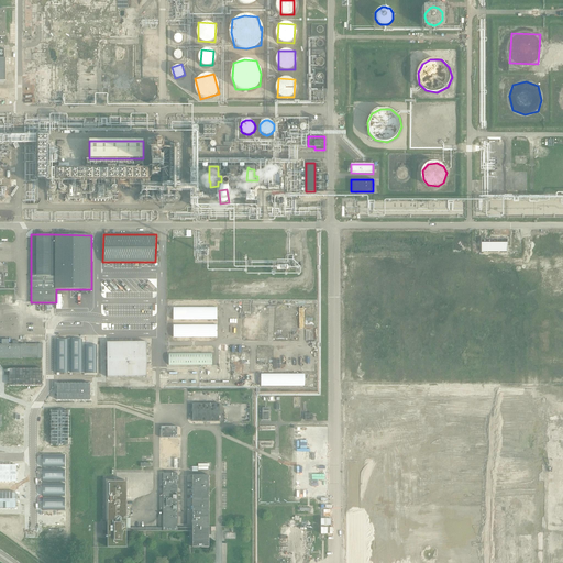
[(507,252),(507,243),(481,243),(482,252),(507,252)]
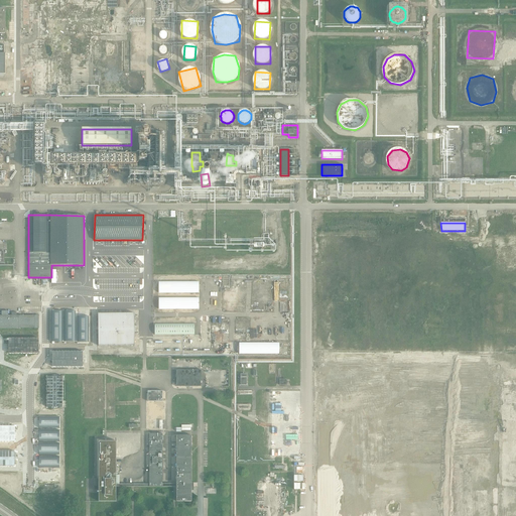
[(199,292),(200,281),(158,282),(158,292),(199,292)]
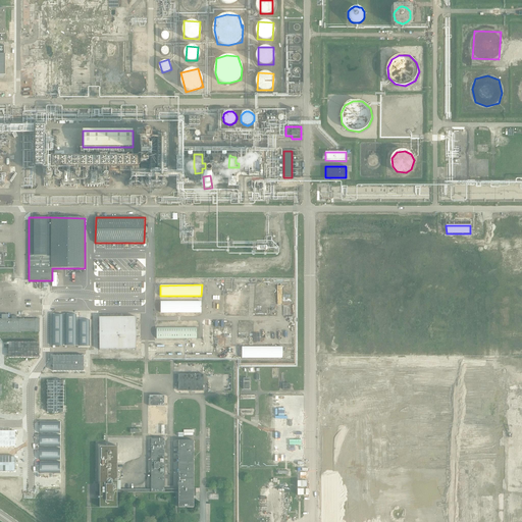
[(201,313),(201,302),(160,302),(161,313),(201,313)]
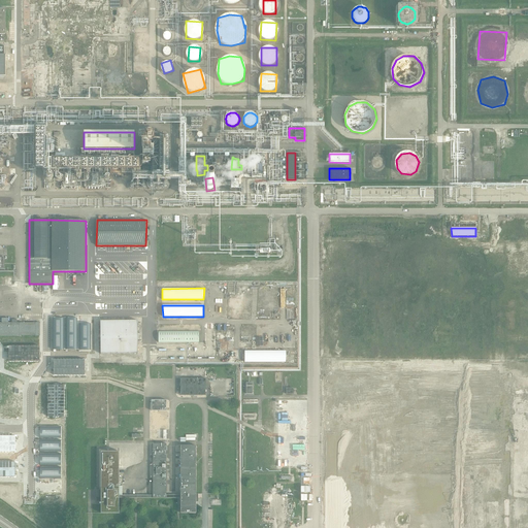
[(0,335),(40,336),(40,323),(35,323),(8,323),(8,318),(2,318),(2,323),(0,322),(0,399),(1,400),(1,389),(0,389),(0,335)]
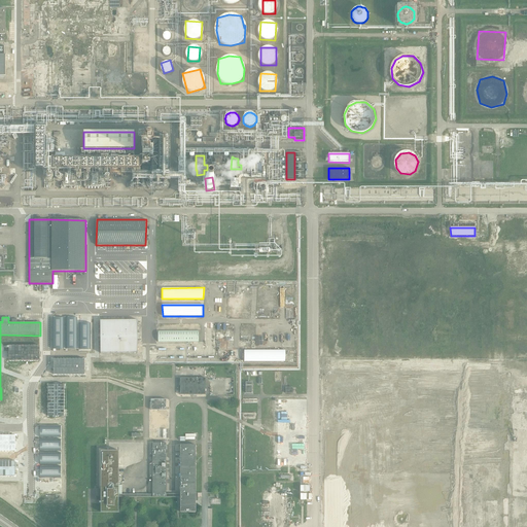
[(64,318),(53,318),(51,349),(64,349),(64,318)]
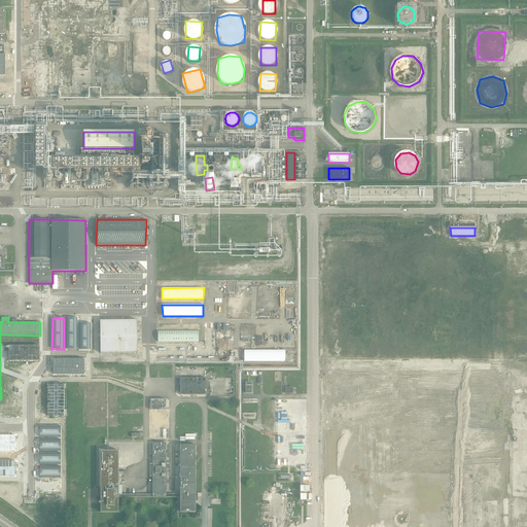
[(77,318),(66,318),(66,349),(77,349),(77,318)]
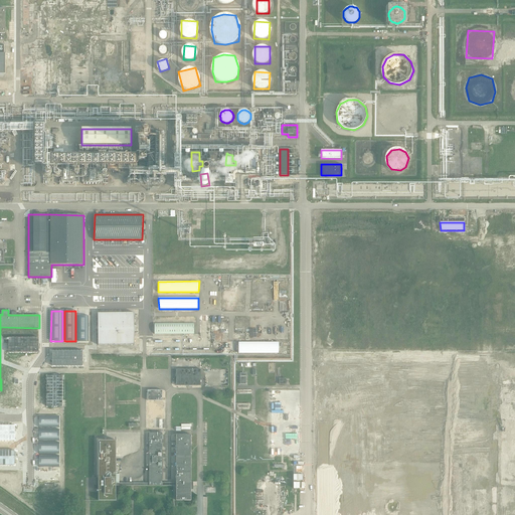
[(134,313),(98,313),(98,345),(134,344),(134,313)]
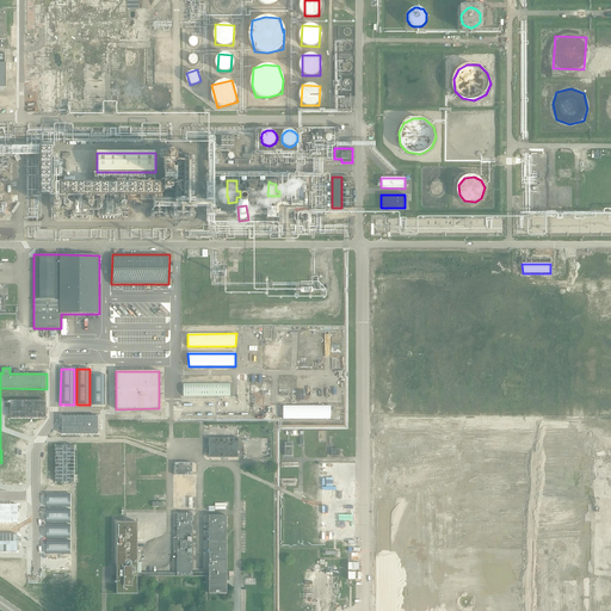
[(105,375),(92,375),(92,405),(105,405),(105,375)]
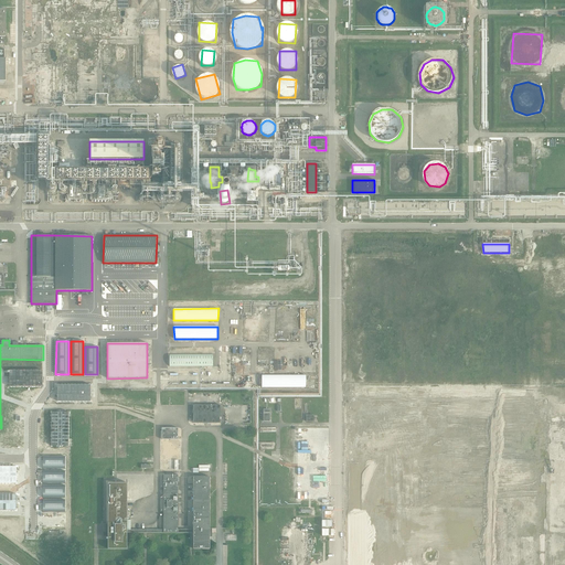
[(169,354),(169,366),(213,366),(213,354),(169,354)]
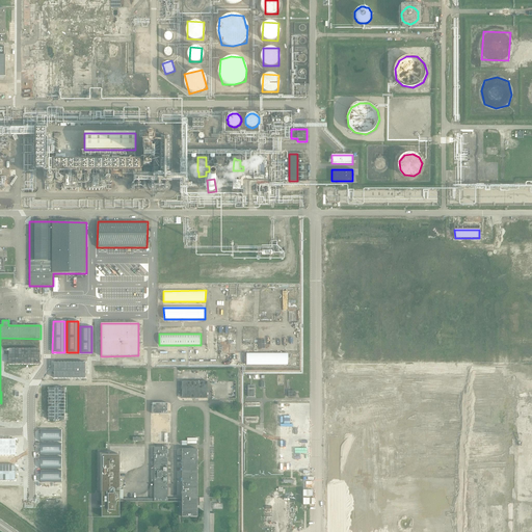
[(41,349),(9,349),(9,365),(41,365),(41,349)]
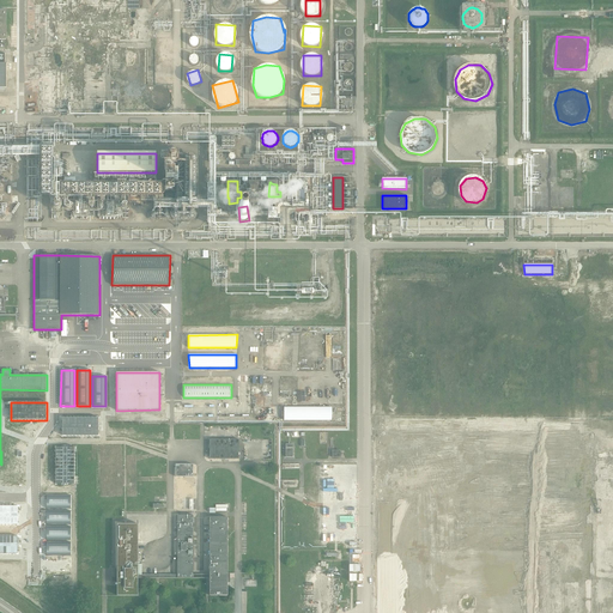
[(284,416),(284,422),(332,422),(332,408),(284,408),(284,416)]
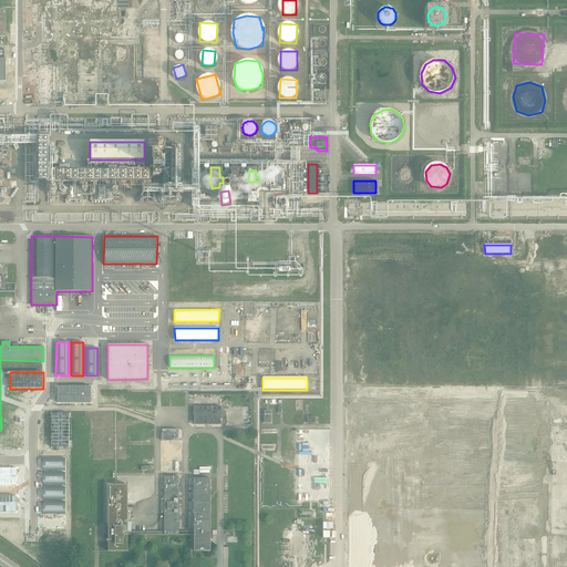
[(91,388),(58,388),(58,404),(91,404),(91,388)]
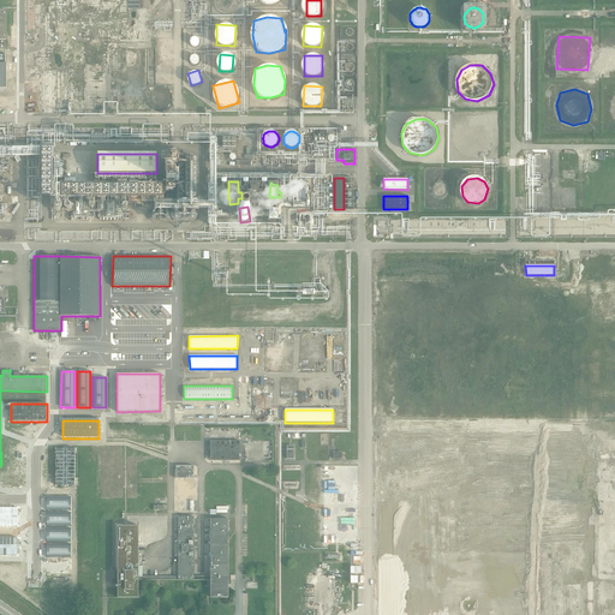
[(210,441),(210,461),(239,461),(239,441),(210,441)]
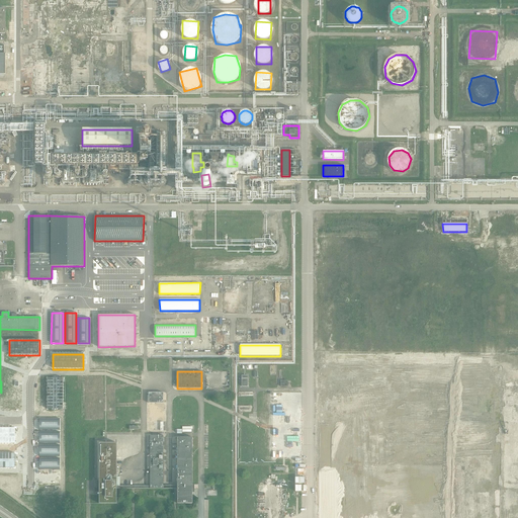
[(333,385),(333,373),(319,373),(319,385),(333,385)]
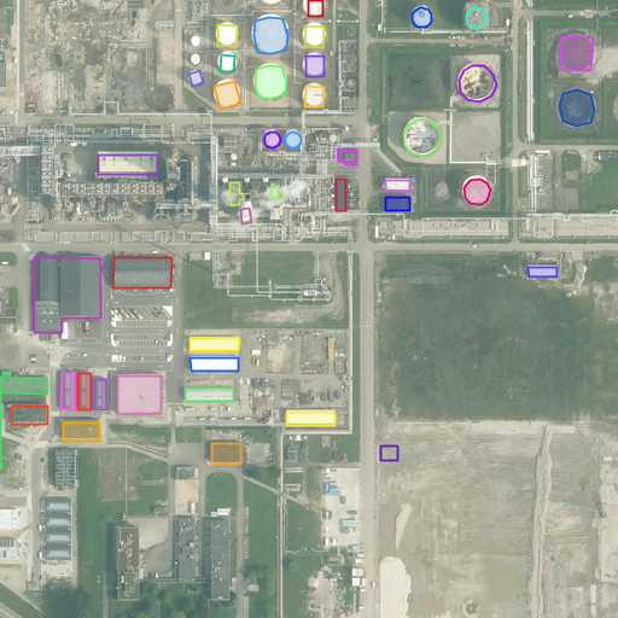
[(75,450),(57,450),(57,488),(75,488),(75,450)]
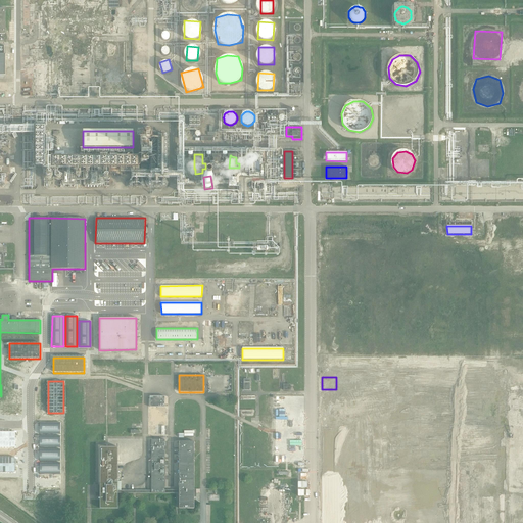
[(86,400),(117,400),(117,384),(86,384),(86,400)]
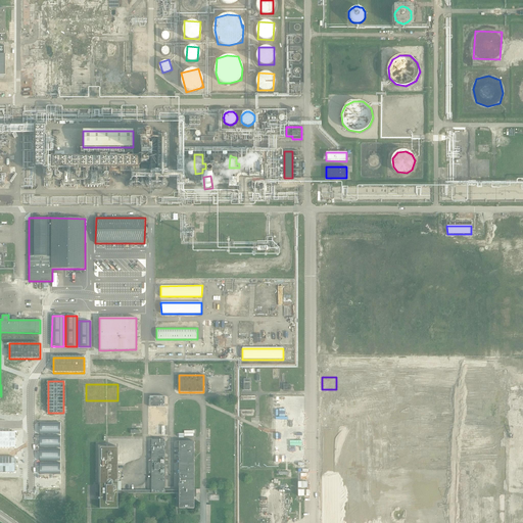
[(476,385),(476,399),(497,399),(497,388),(488,388),(488,385),(476,385)]
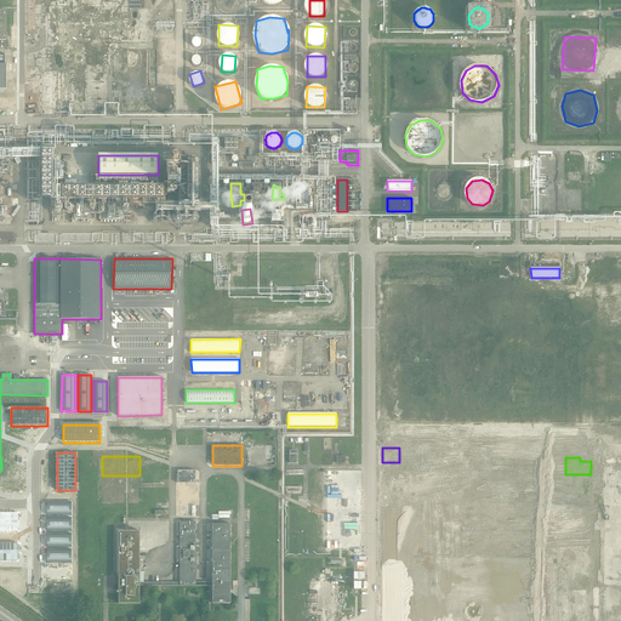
[(195,483),(195,471),(178,471),(178,483),(195,483)]
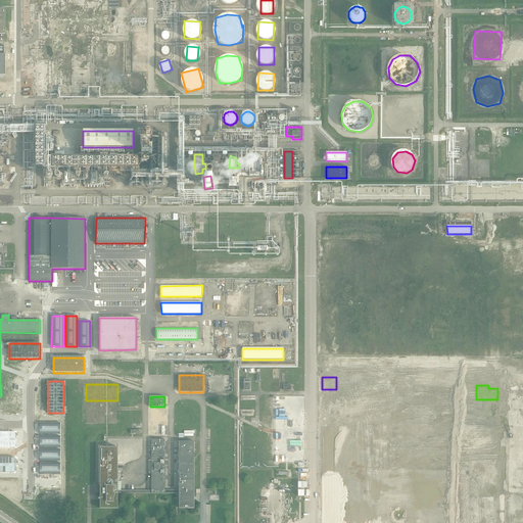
[(86,410),(86,426),(117,426),(117,411),(86,410)]
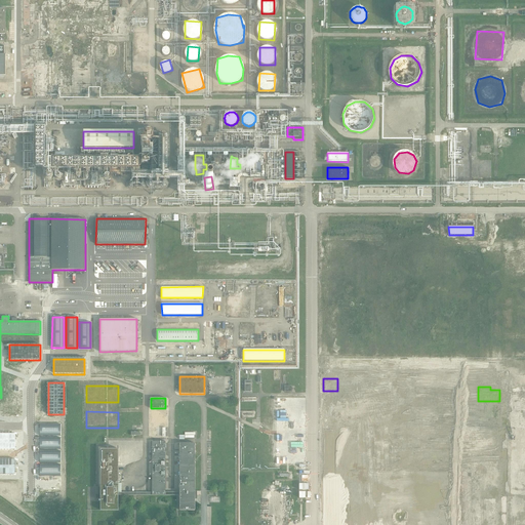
[(61,425),(40,425),(40,436),(61,436),(61,425)]
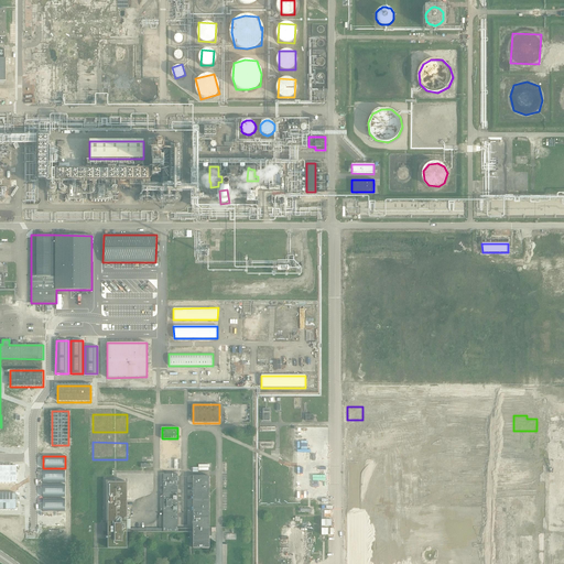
[(502,467),(535,468),(535,456),(502,456),(502,467)]
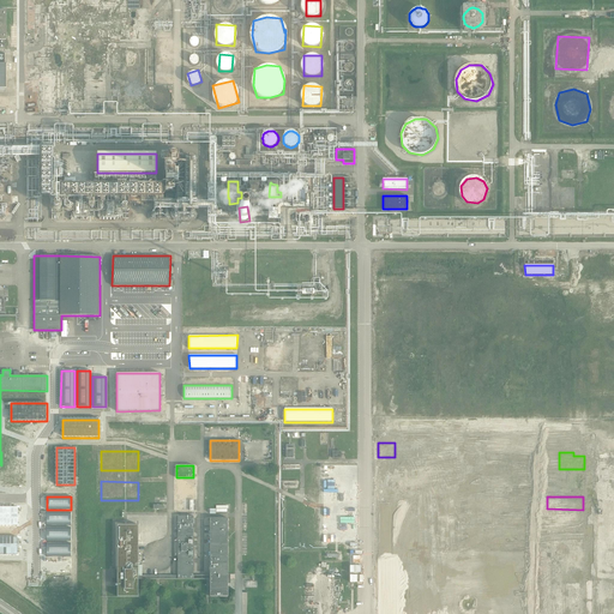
[(71,512),(47,512),(47,525),(71,525),(71,512)]
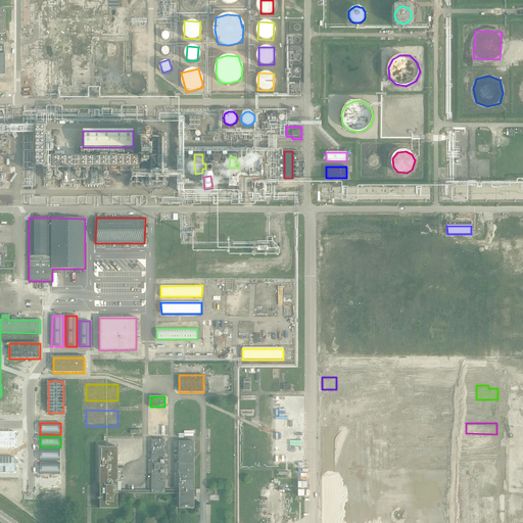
[(151,439),(151,478),(147,478),(147,490),(147,493),(164,493),(164,490),(164,439),(151,439)]
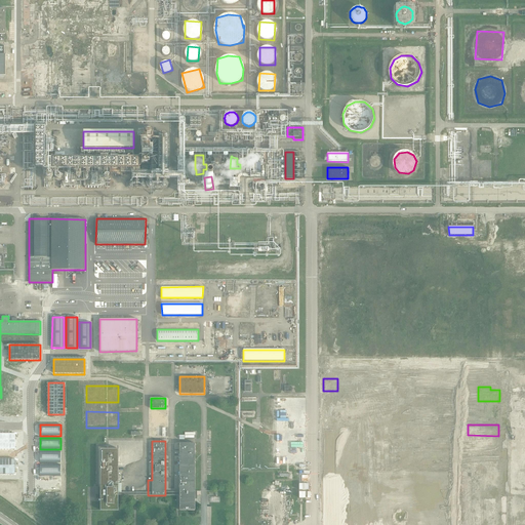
[(179,443),(179,492),(179,495),(179,511),(195,510),(195,499),(197,499),(197,491),(195,491),(195,443),(179,443)]
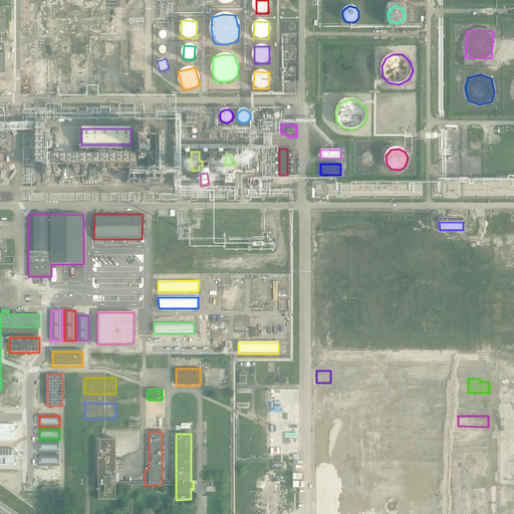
[(115,440),(98,440),(98,500),(115,500),(115,485),(118,485),(118,482),(118,473),(115,473),(115,440)]
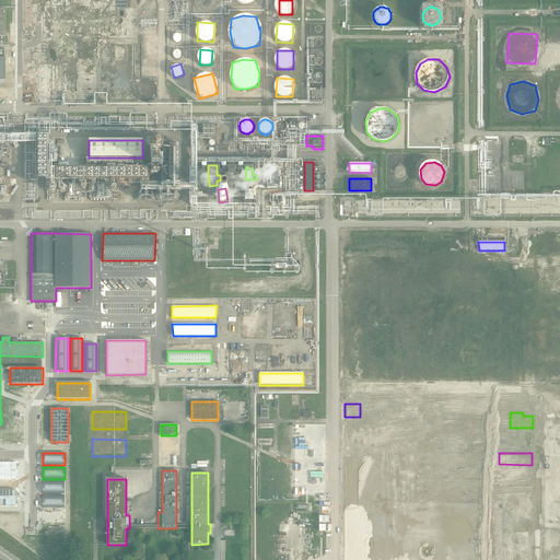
[(65,481),(43,481),(43,493),(65,493),(65,481)]
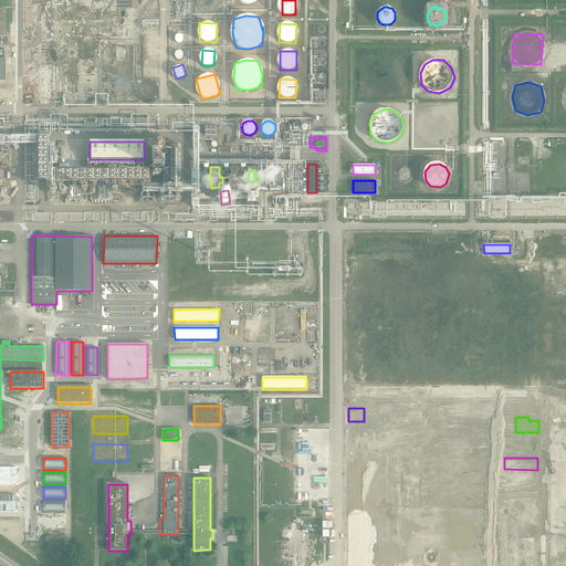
[(537,486),(504,486),(504,499),(537,499),(537,486)]
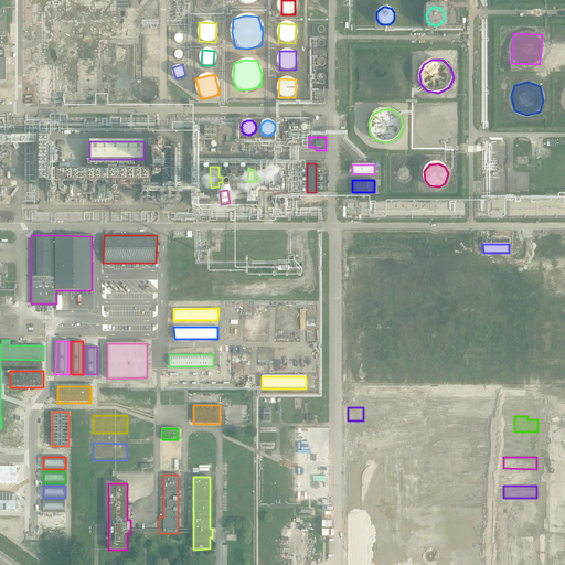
[(65,500),(43,500),(43,512),(65,512),(65,500)]
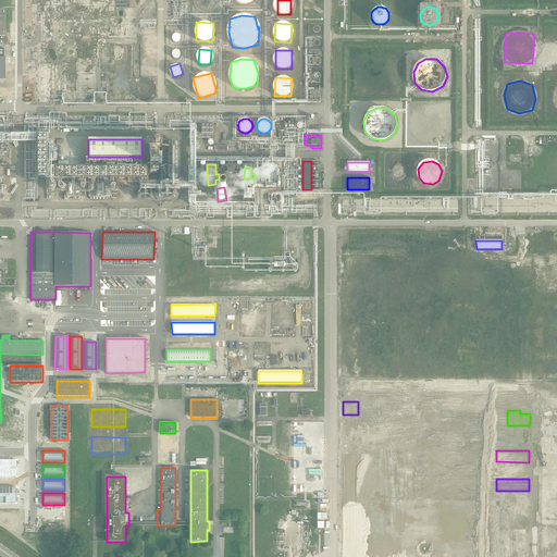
[(527,556),(528,545),(506,545),(505,556),(527,556)]
